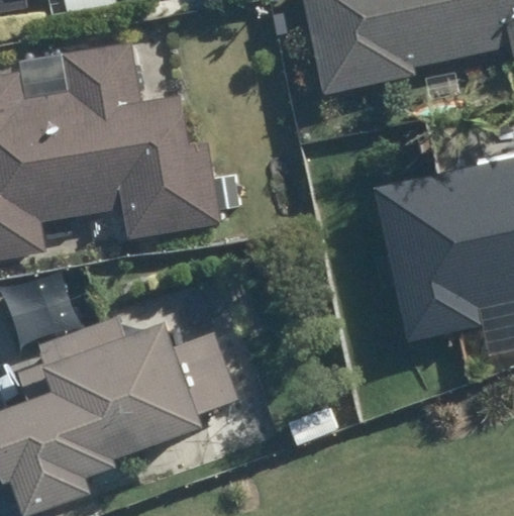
[(0,0),(0,13),(28,10),(26,0),(0,0)]
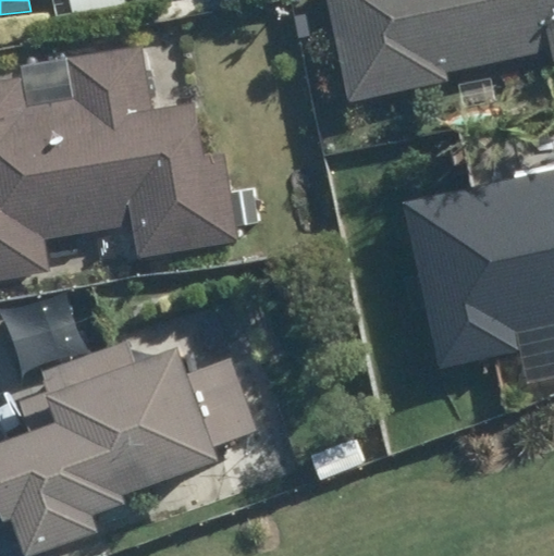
[(553,0),(325,0),(348,101),(447,81),(445,74),(550,52),(552,63),(553,63),(553,0)]
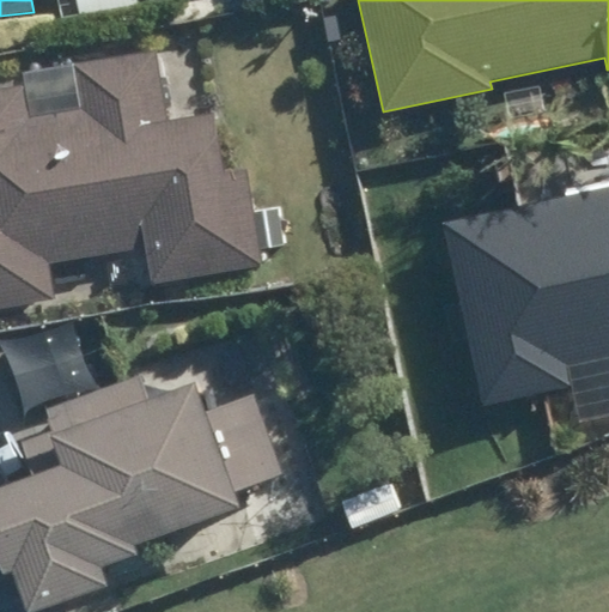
[(26,90),(0,92),(0,307),(54,301),(49,262),(146,249),(151,282),(261,267),(249,168),(221,173),(214,116),(166,122),(158,55),(78,66),(84,114),(30,120),(26,90)]
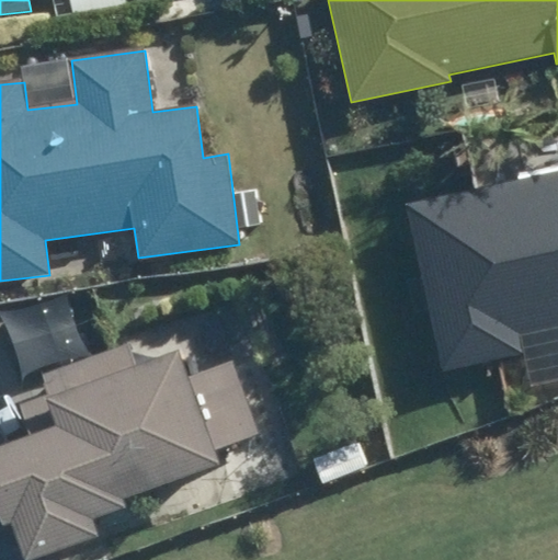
[(557,173),(406,205),(441,372),(523,353),(519,335),(557,328),(557,173)]
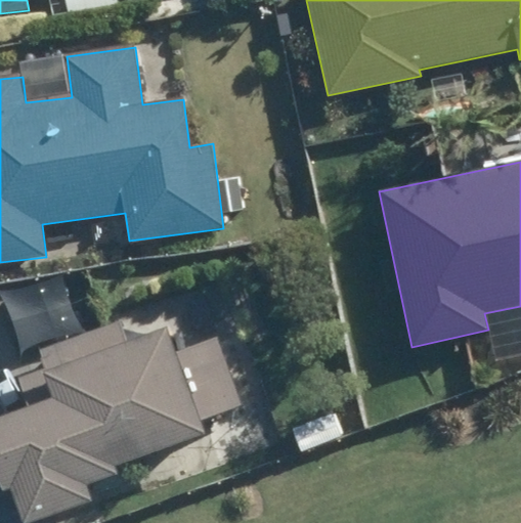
[(18,378),(28,406),(0,417),(0,522),(27,522),(89,502),(83,485),(114,474),(112,466),(201,434),(194,421),(240,404),(217,339),(172,356),(162,328),(125,341),(121,325),(42,352),(47,367),(18,378)]
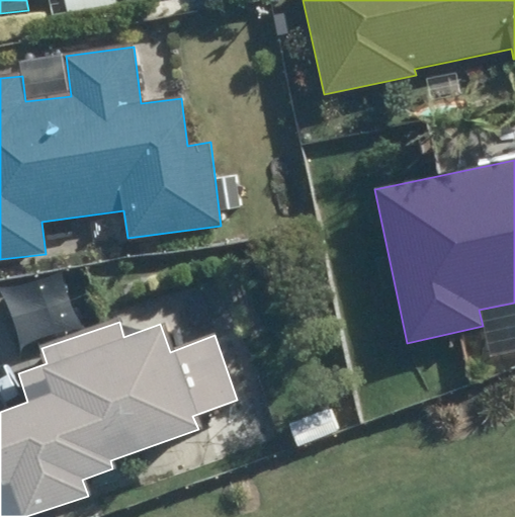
[(329,409),(288,423),(296,446),(337,431),(329,409)]
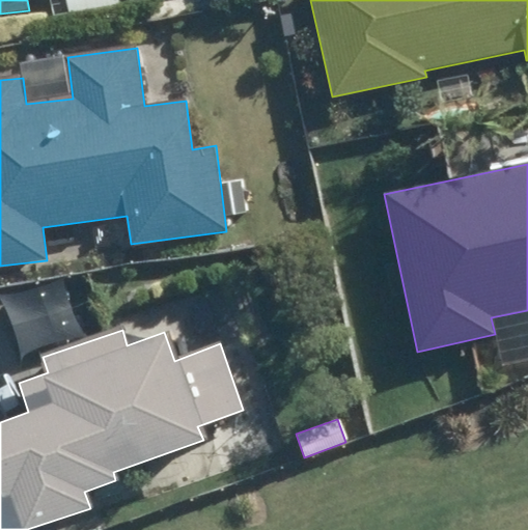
All buildings are outlined.
